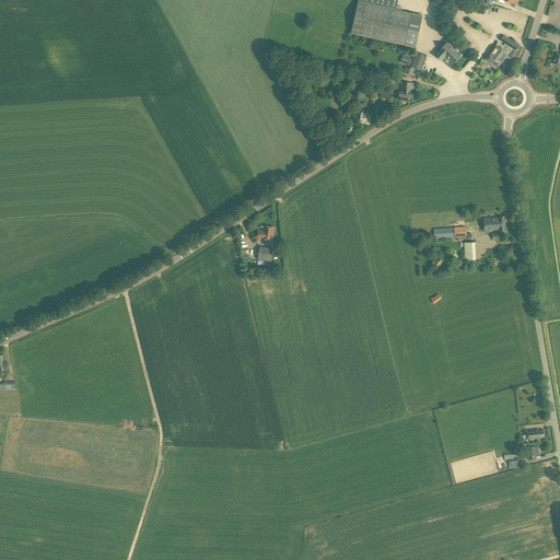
[(359,1),(351,34),(416,48),(423,15),(359,1)]
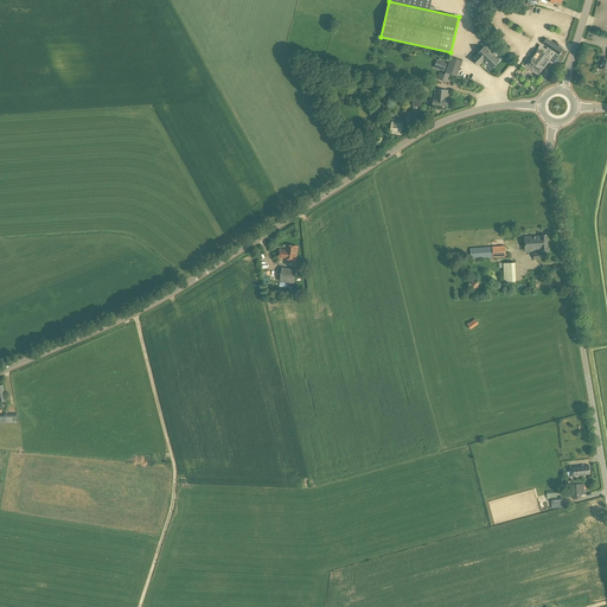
[(562,63),(567,52),(545,38),(542,44),(548,48),(545,50),(540,45),(537,49),(538,49),(526,64),(540,74),(550,58),(550,59),(551,57),(556,61),(562,63)]
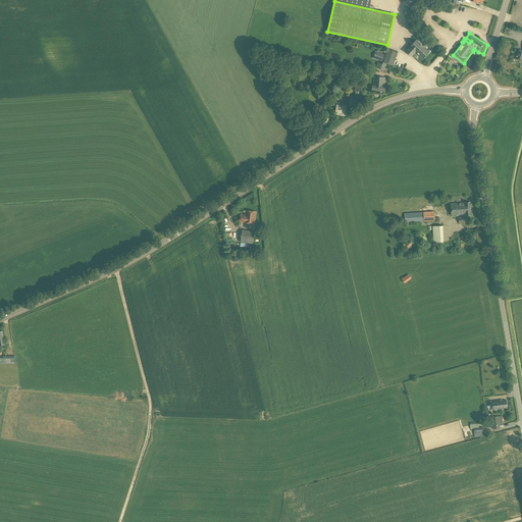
[(422,59),(429,52),(416,40),(406,51),(412,56),(415,52),(422,59)]
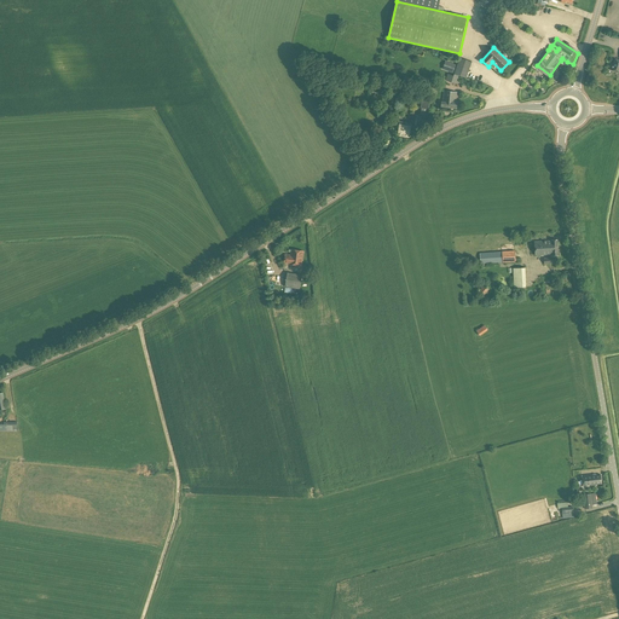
[(466,79),(472,62),(460,58),(453,74),(466,79)]
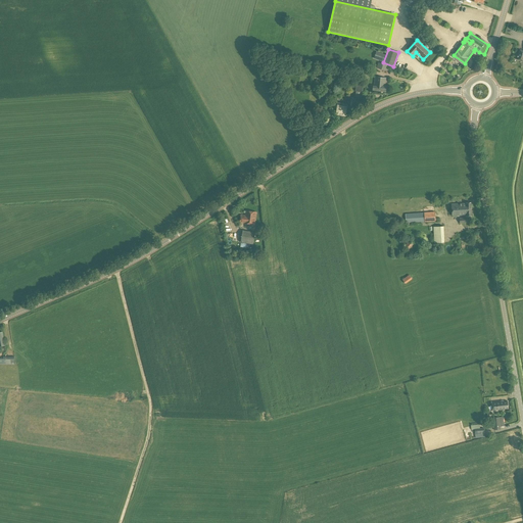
[(383,61),(385,55),(376,52),(374,59),(383,61)]
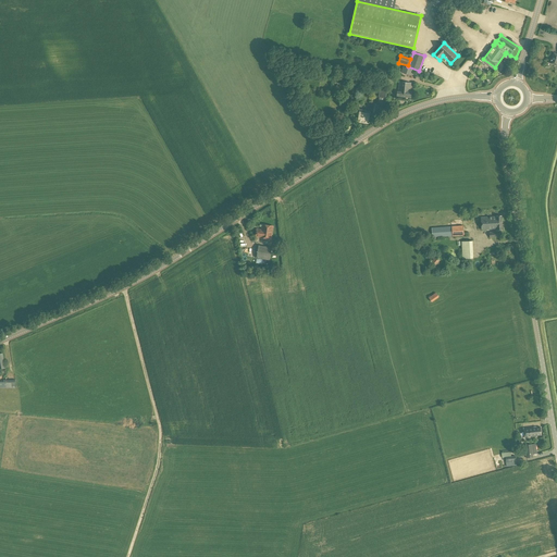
[(410,98),(411,91),(409,91),(410,83),(399,82),(398,91),(397,91),(396,96),(410,98)]
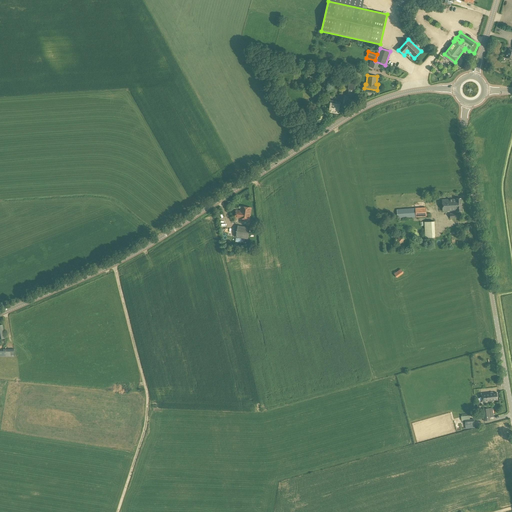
[(331,101),(331,103),(327,102),(327,107),(330,107),(329,112),(337,113),(339,102),(331,101)]
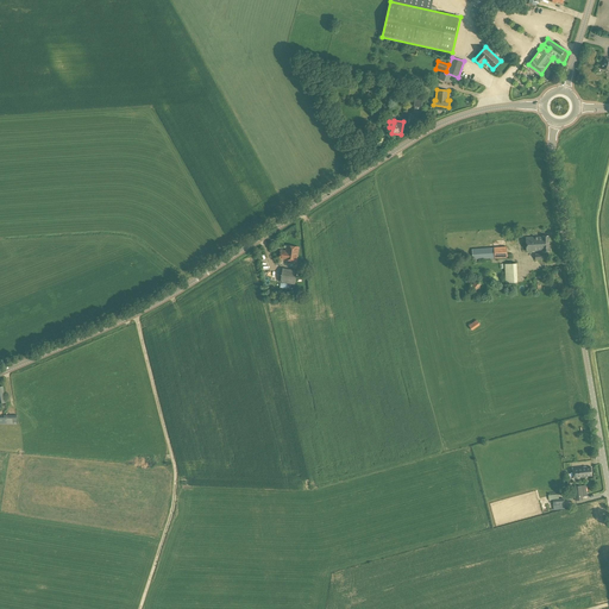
[(355,136),(351,129),(349,130),(341,132),(344,139),(353,136),(355,136)]
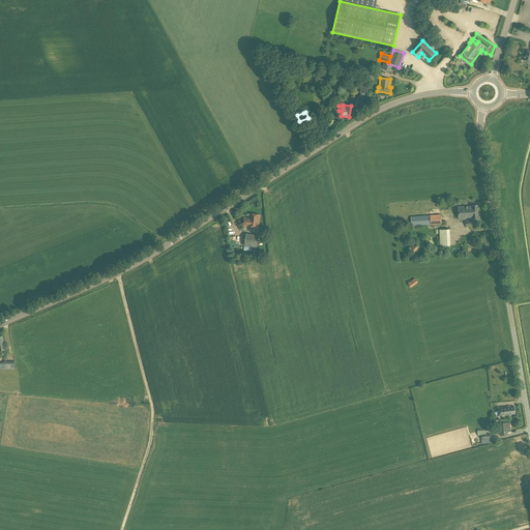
[(471,217),(470,206),(458,207),(458,218),(471,217)]
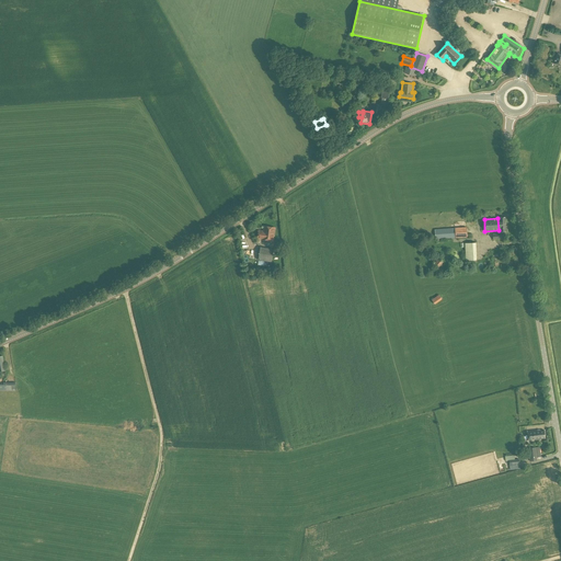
[(273,241),(275,228),(264,226),(263,231),(259,231),(258,238),(273,241)]
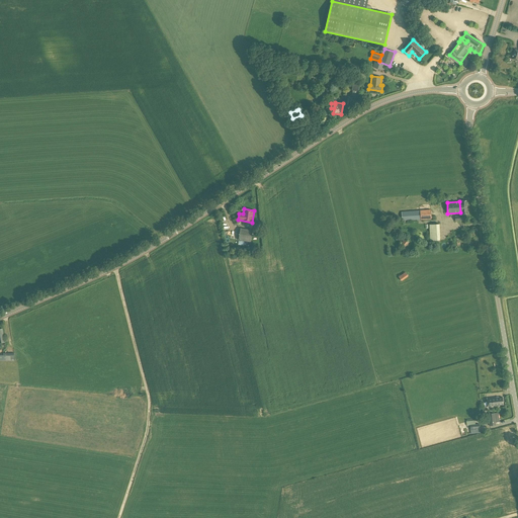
[(431,219),(431,209),(424,210),(420,210),(402,211),(402,221),(421,220),(431,219)]
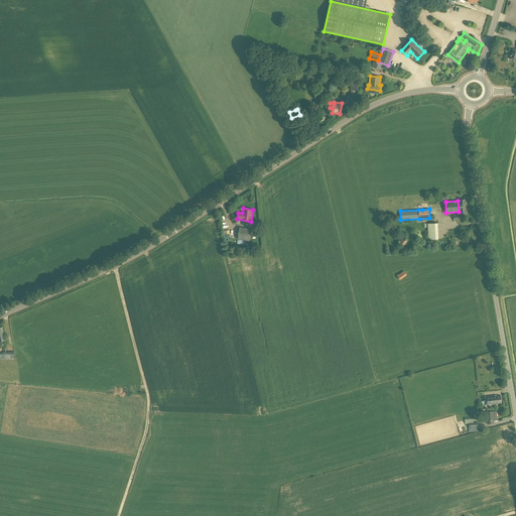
[(427,224),(428,241),(438,240),(437,223),(427,224)]
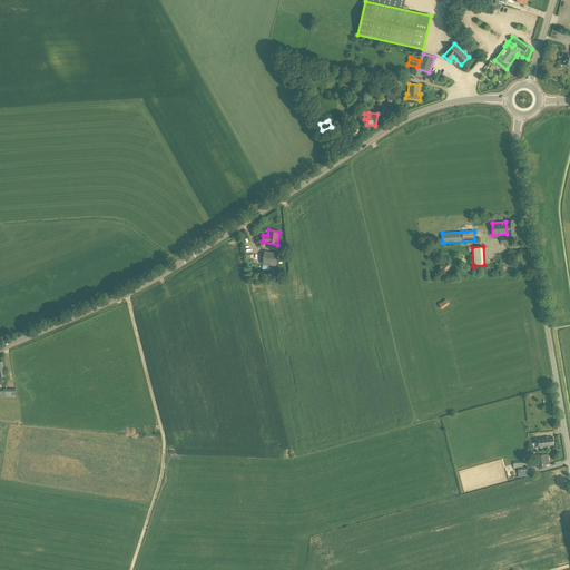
[(276,266),(278,254),(264,252),(262,264),(276,266)]
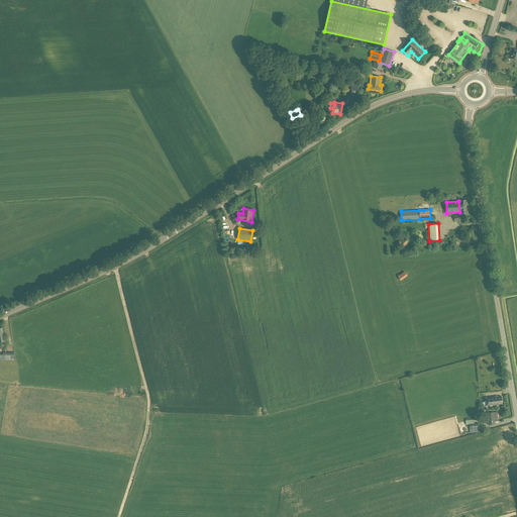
[(404,246),(408,241),(404,238),(400,242),(404,246)]
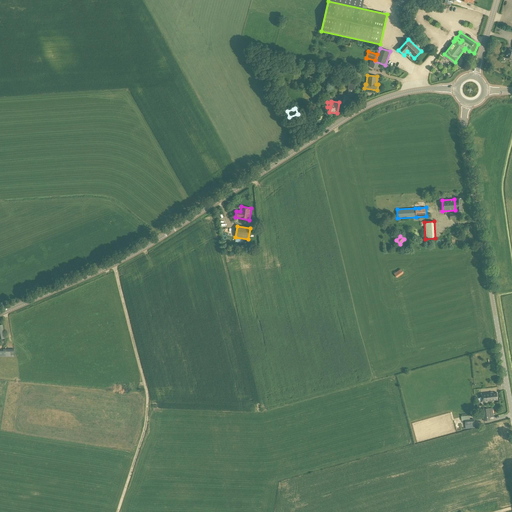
[(397,278),(403,273),(400,269),(394,274),(397,278)]
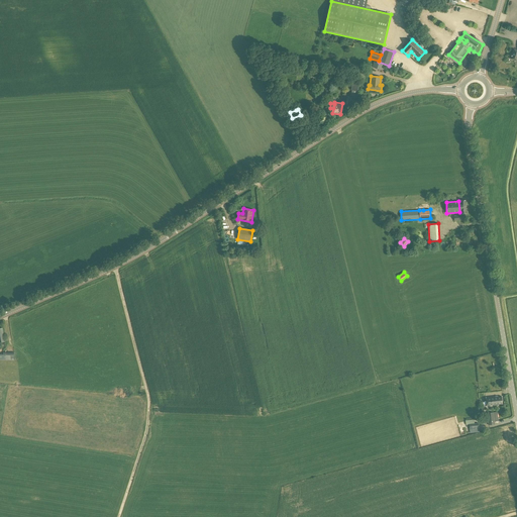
[(497,397),(497,396),(486,397),(487,407),(498,405),(502,404),(501,396),(497,397)]
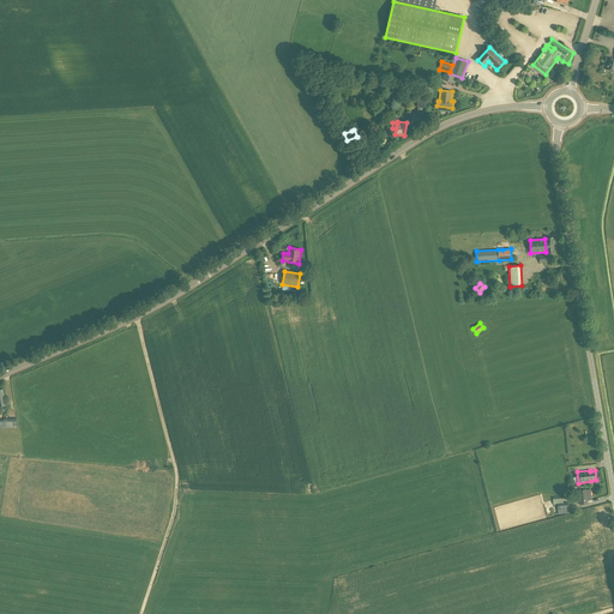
[(564,503),(563,498),(553,499),(553,504),(557,504),(558,515),(569,513),(567,503),(564,503)]
